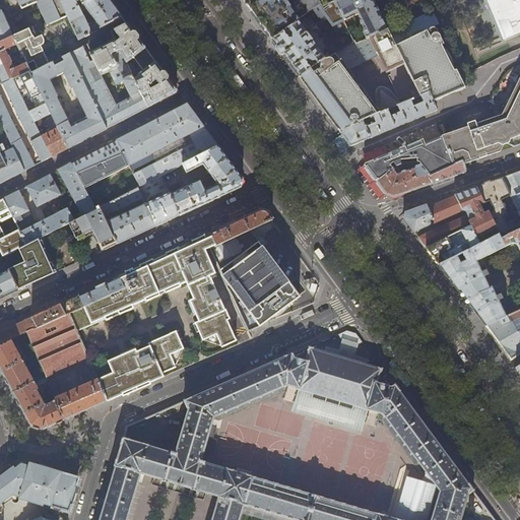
[(17,0),(21,9),(37,2),(43,15),(47,25),(50,24),(67,16),(66,14),(59,0),(17,0)]
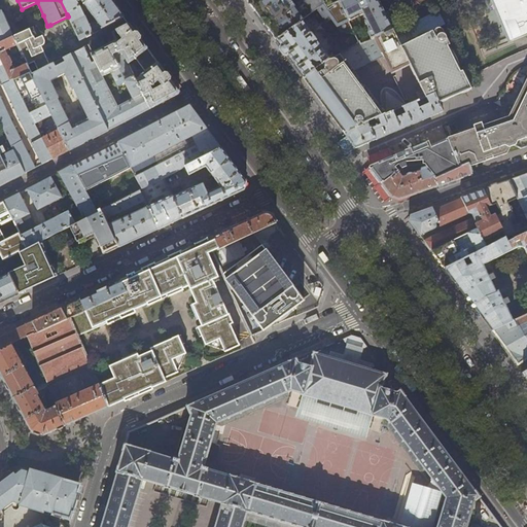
[(60,0),(67,14),(84,5),(90,0),(60,0)]
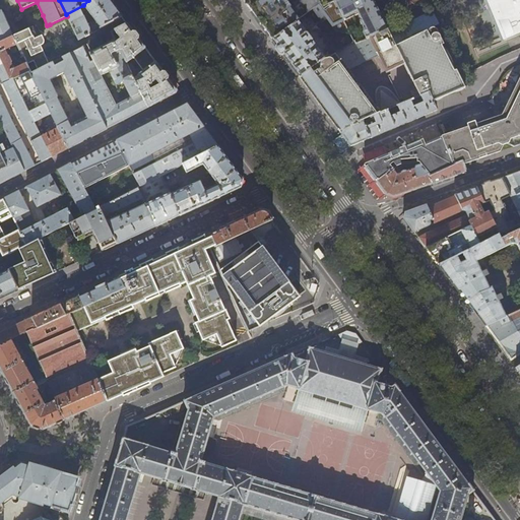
[(109,0),(88,0),(83,5),(66,14),(67,16),(68,18),(78,40),(122,16),(112,3),(109,0)]
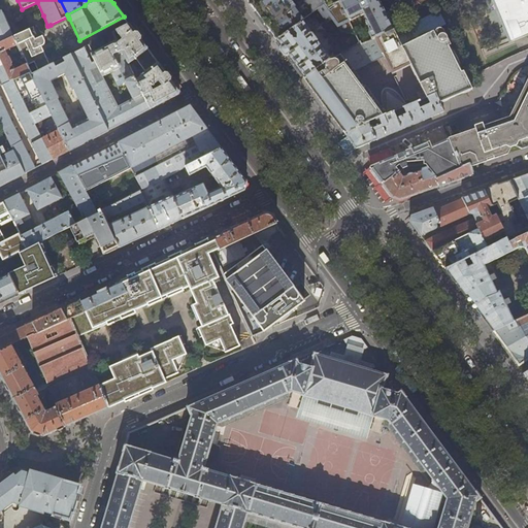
[(303,20),(319,9),(328,22),(333,19),(341,31),(352,32),(354,31),(350,22),(338,0),(252,0),(249,2),(267,27),(276,39),(288,32),(293,28),(303,20)]
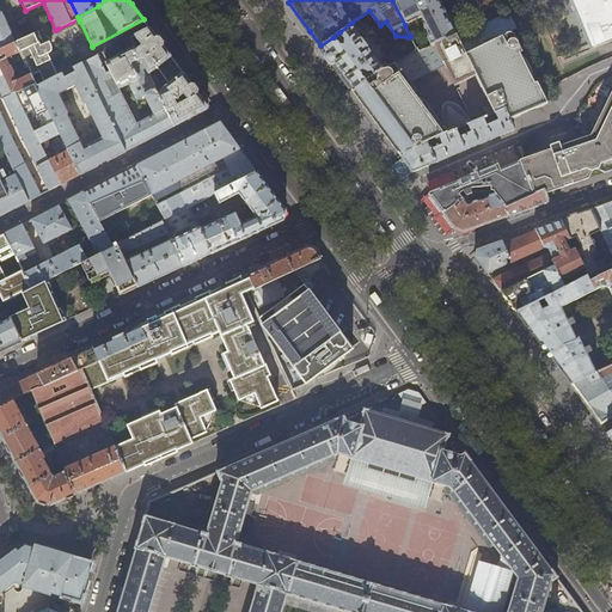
[(456,34),(439,0),(392,0),(405,25),(422,17),(424,22),(424,24),(428,34),(428,38),(428,40),(415,46),(416,48),(417,47),(418,51),(445,40),(445,38),(456,34)]
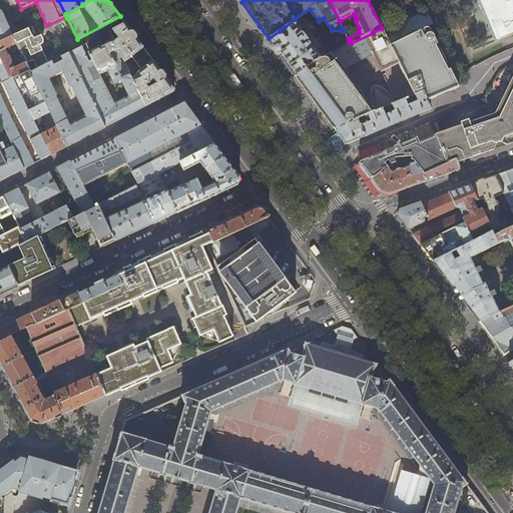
[(512,0),(482,0),(498,37),(512,30),(512,0)]
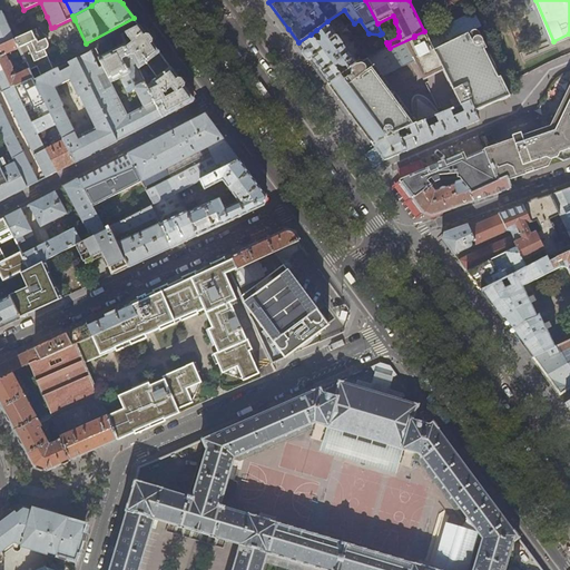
[(52,72),(55,71),(45,51),(47,50),(48,48),(48,47),(48,45),(45,40),(48,38),(37,29),(22,36),(15,39),(11,31),(12,31),(5,13),(3,10),(0,11),(0,46),(15,40),(19,49),(29,70),(33,79),(35,81),(52,72)]
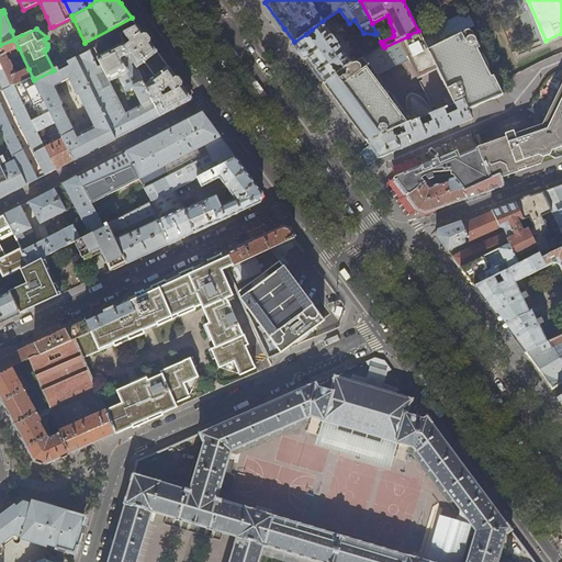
[(352,62),(323,21),(312,30),(316,35),(316,40),(312,42),(306,34),(294,42),(303,54),(324,81),(327,79),(334,74),(336,74),(329,65),(333,64),(339,65),(340,64),(344,67),(352,62)]
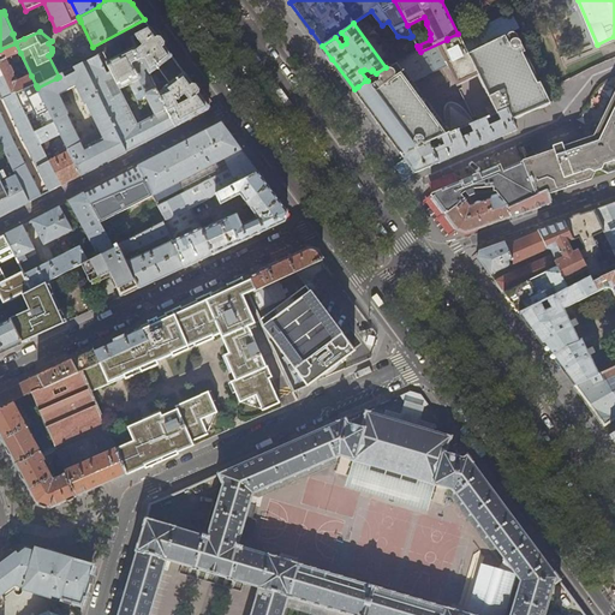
[(520,27),(466,51),(479,76),(497,112),(507,108),(512,119),(523,114),(556,100),(554,95),(520,27)]
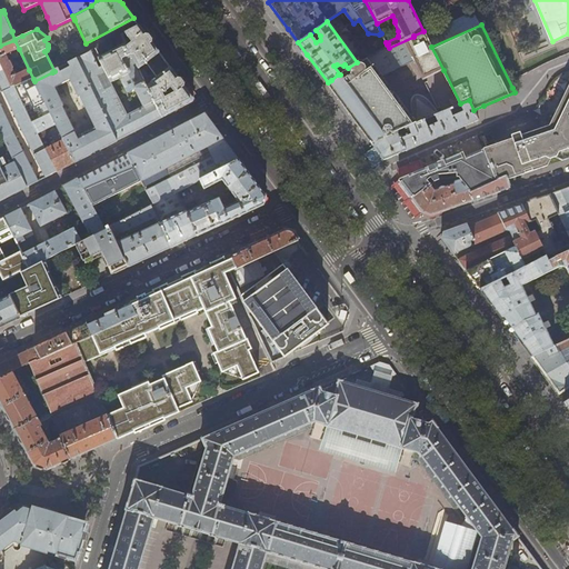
[(147,86),(162,117),(190,103),(191,100),(191,97),(170,68),(168,65),(159,53),(139,26),(121,35),(127,46),(125,46),(108,53),(108,55),(99,58),(110,83),(120,78),(130,72),(125,60),(132,56),(139,68),(145,63),(157,79),(147,86)]
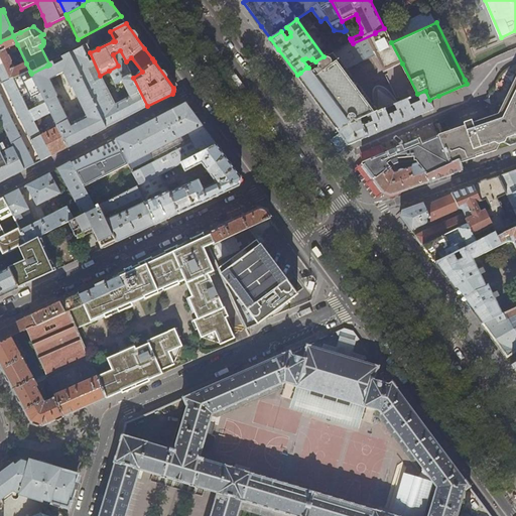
[(375,33),(367,37),(386,73),(402,63),(391,42),(384,28),(375,33)]
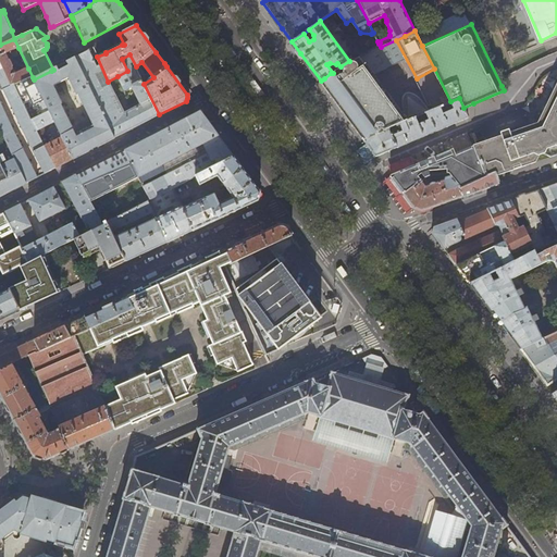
[(19,48),(14,39),(0,45),(0,63),(10,86),(13,84),(14,86),(33,77),(28,69),(15,74),(11,67),(12,66),(10,61),(9,61),(4,54),(19,48)]
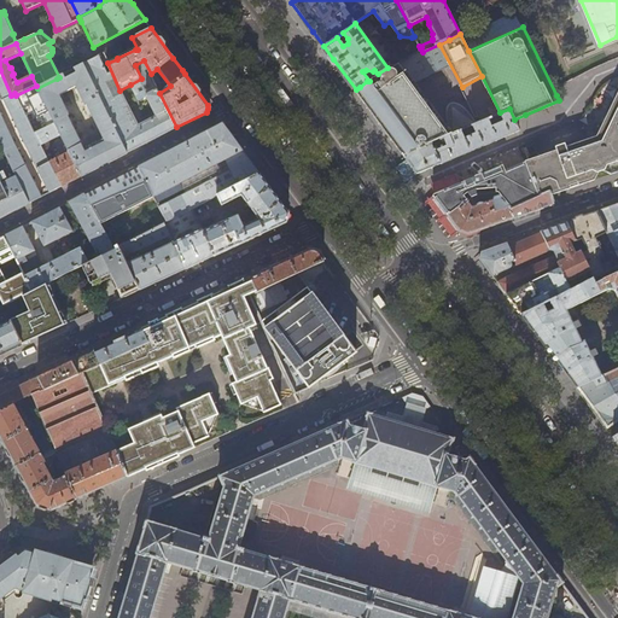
[(151,140),(176,127),(159,93),(157,88),(161,86),(156,75),(152,77),(151,74),(144,60),(135,65),(141,79),(130,85),(138,100),(146,97),(157,116),(138,126),(120,91),(108,63),(103,53),(82,64),(83,65),(126,153),(151,140)]
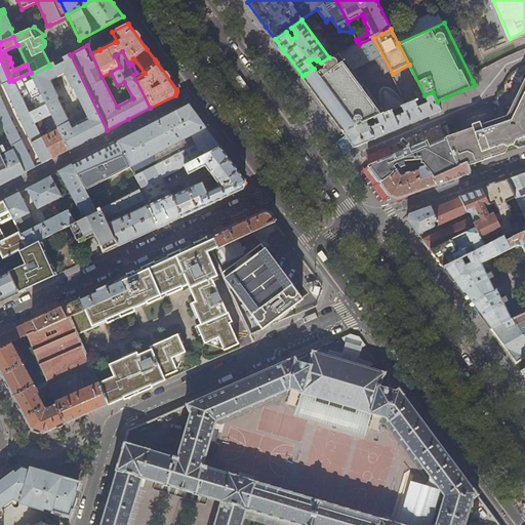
[(339,51),(335,45),(328,49),(333,55),(339,51)]
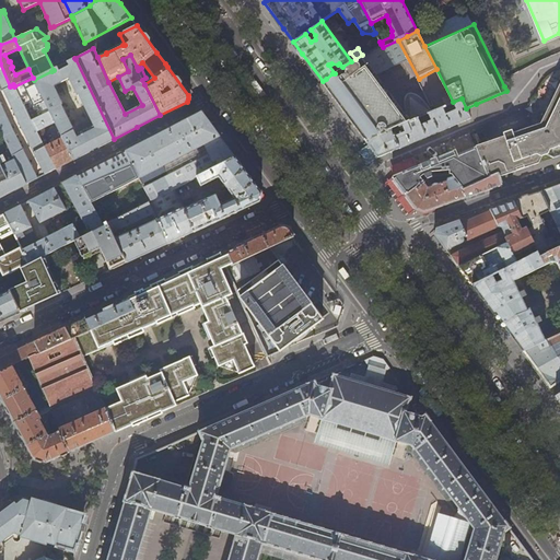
[(410,119),(362,55),(356,59),(351,61),(342,67),(335,73),(333,73),(326,79),(323,81),(333,94),(360,131),(364,138),(366,140),(389,129),(399,125),(410,119)]
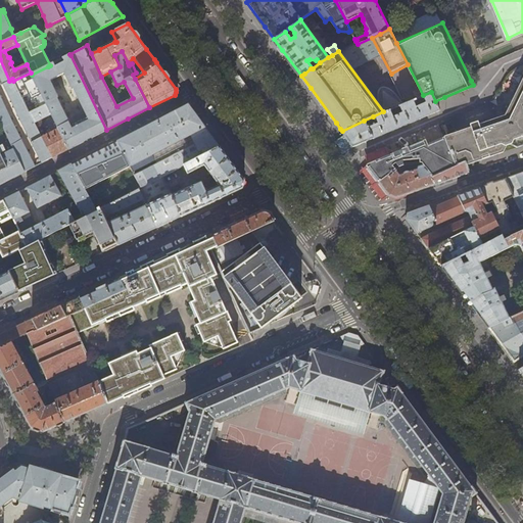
[(50,72),(48,66),(32,75),(42,95),(51,114),(58,129),(68,149),(88,139),(106,130),(70,55),(54,63),(56,68),(50,72)]
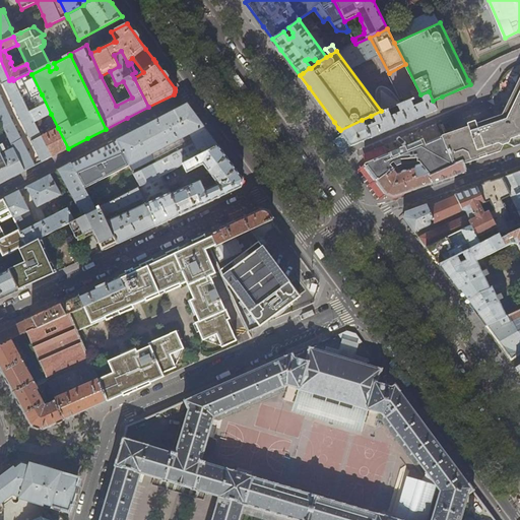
[(0,119),(13,148),(24,172),(35,166),(0,94),(0,75),(42,163),(52,156),(24,103),(13,80),(12,78),(9,80),(0,59),(0,119)]
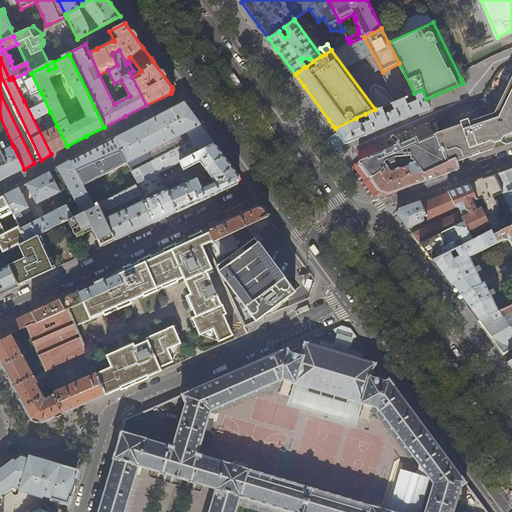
[(511,76),(494,113),(469,121),(468,118),(460,121),(460,124),(435,133),(436,135),(447,162),(454,159),(455,162),(464,159),(493,149),(495,143),(499,141),(505,144),(511,142),(511,76)]
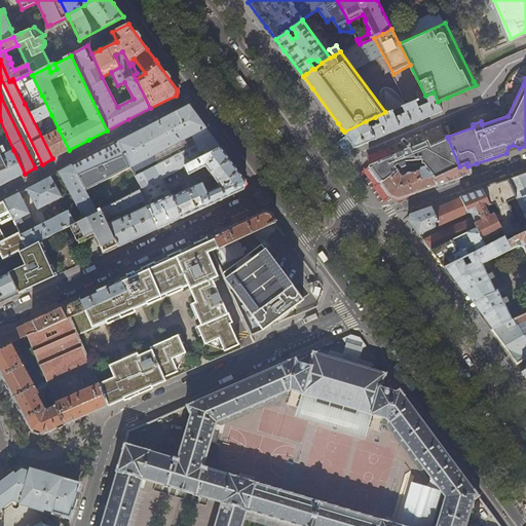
[(413,122),(442,110),(438,102),(434,92),(425,96),(401,106),(375,117),(375,118),(376,119),(378,119),(379,122),(372,125),(371,123),(368,124),(366,121),(344,132),(345,134),(355,147),(375,138),(375,139),(391,132),(413,122)]
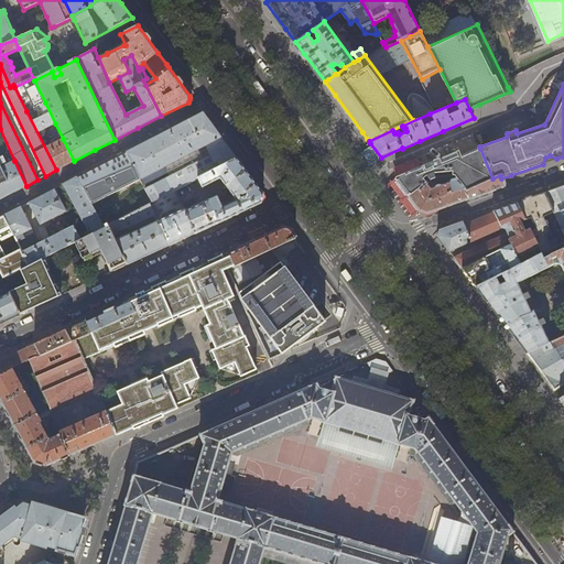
[(45,102),(26,111),(56,170),(71,163),(74,161),(63,139),(54,143),(53,141),(50,142),(46,137),(51,130),(53,128),(52,126),(55,123),(45,102)]
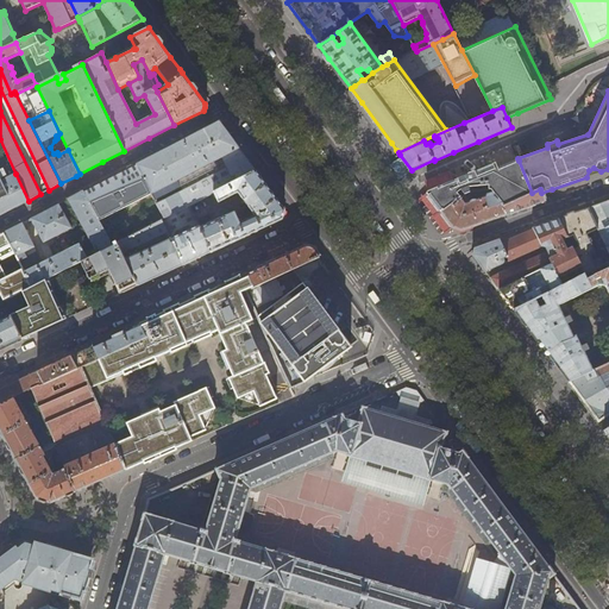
[(219,121),(136,165),(151,195),(164,219),(189,206),(213,193),(256,171),(243,155),(240,150),(230,137),(219,121)]
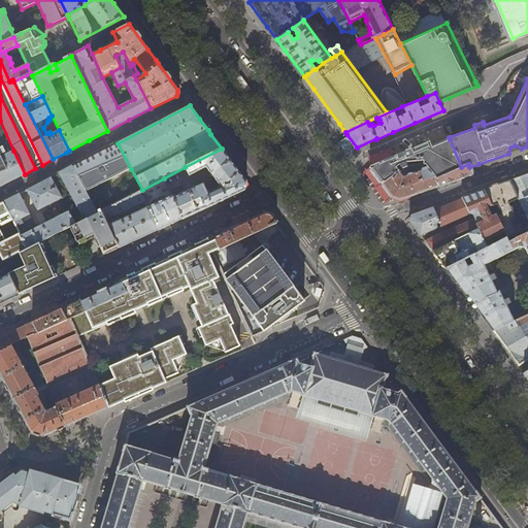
[(461,167),(450,139),(432,146),(429,140),(399,154),(370,166),(383,183),(399,171),(399,170),(403,167),(404,166),(409,166),(408,162),(422,160),(422,164),(423,164),(426,164),(437,177),(461,167)]
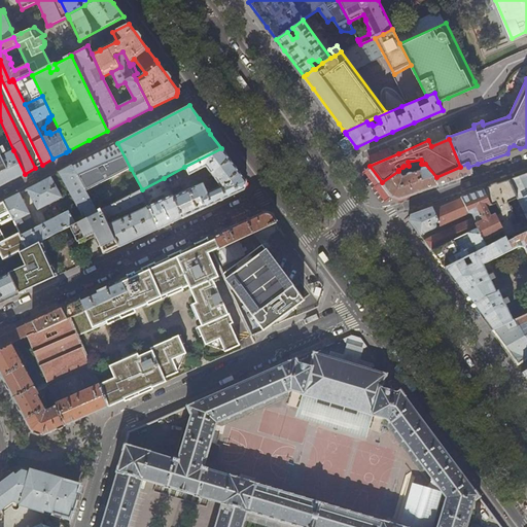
[(76,164),(72,166),(85,192),(131,169),(117,143),(76,164)]
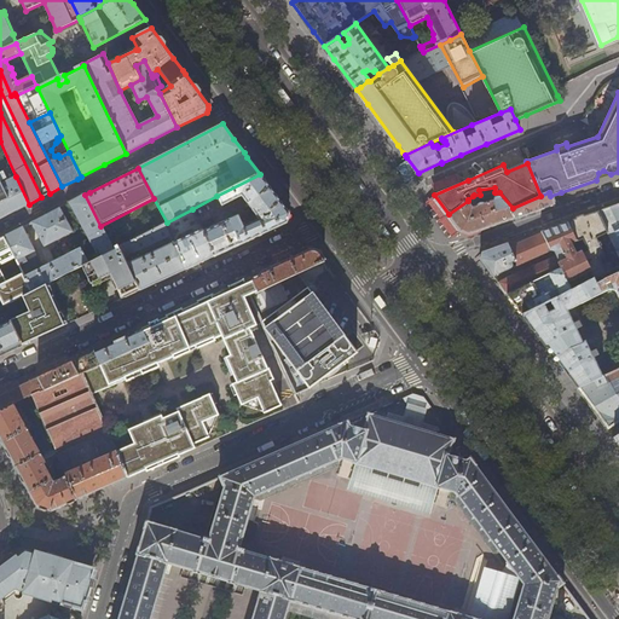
[(260,174),(217,196),(223,207),(224,207),(224,206),(242,197),(259,220),(243,227),(238,217),(203,232),(214,256),(244,242),(287,223),(288,219),(289,214),(267,184),(260,174)]
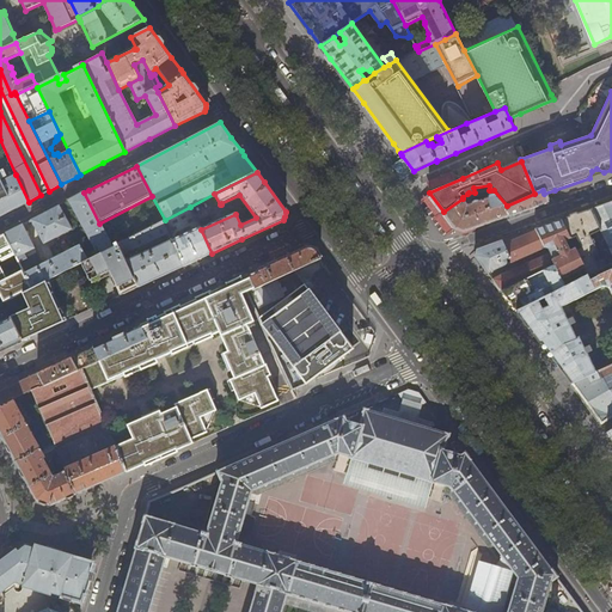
[(0,215),(14,209),(29,202),(16,175),(0,182),(0,215)]
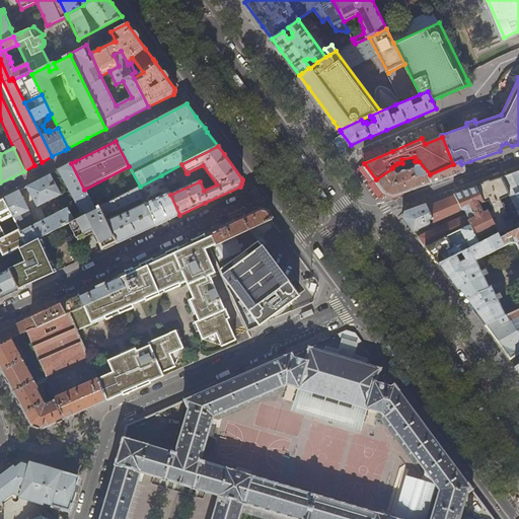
[(430,174),(419,161),(416,161),(416,164),(415,167),(410,169),(406,168),(404,168),(401,169),(399,172),(396,164),(392,167),(392,168),(376,179),(386,194),(393,196),(414,189),(432,182),(430,174)]
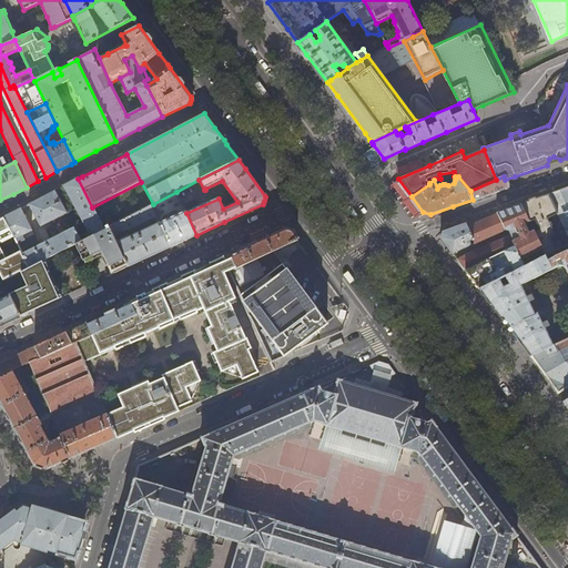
[(508,188),(505,180),(504,176),(496,180),(470,191),(473,200),(492,193),(508,188)]
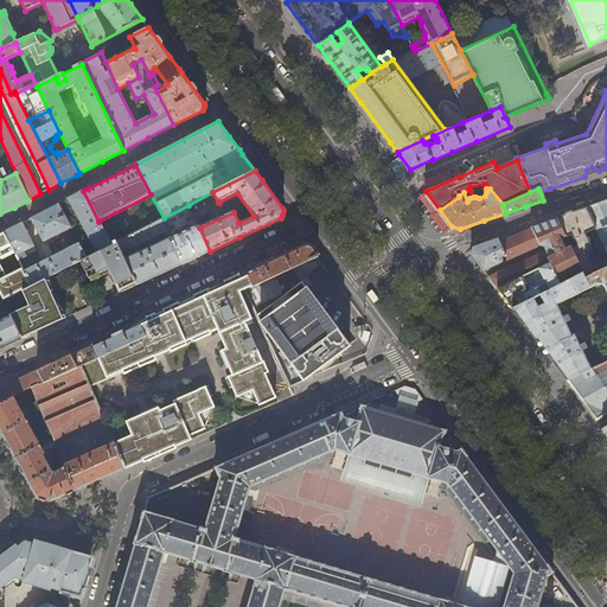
[(98,222),(83,191),(69,198),(95,249),(84,254),(83,250),(85,249),(62,202),(31,218),(43,242),(53,237),(62,253),(43,263),(21,223),(4,232),(14,253),(23,269),(32,286),(48,278),(80,261),(110,246),(98,222)]
